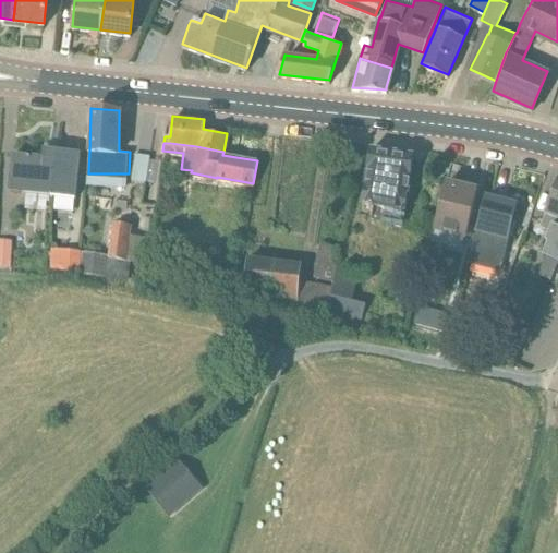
[(361,201),(384,206),(381,219),(402,223),(405,209),(414,153),(370,146),(366,168),(364,184),(361,201)]
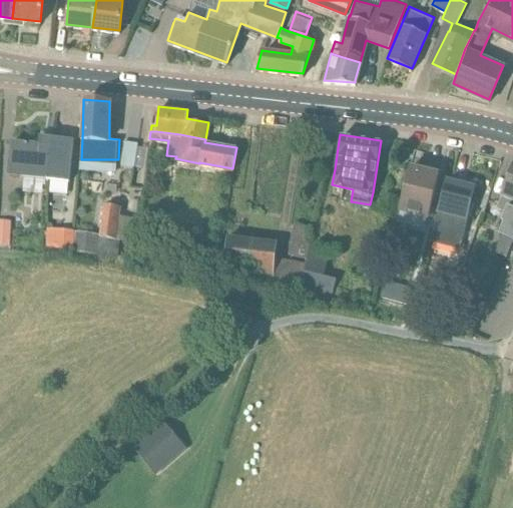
[(50,138),(52,136),(40,135),(39,143),(12,140),(9,173),(44,177),(46,164),(50,138)]
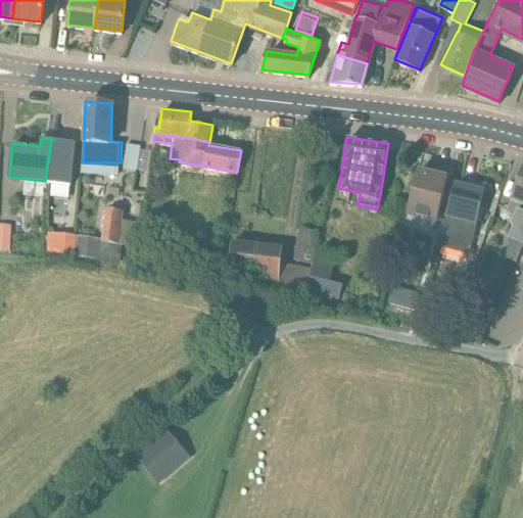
[(75,142),(53,139),(51,141),(47,168),(45,181),(69,184),(75,142)]
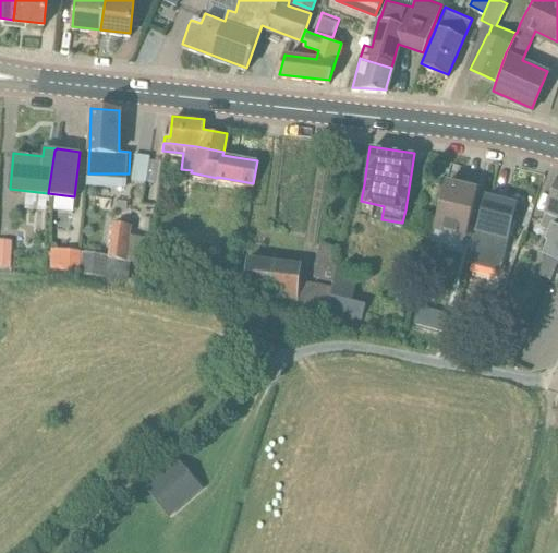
[(148,177),(152,151),(138,148),(135,175),(148,177)]
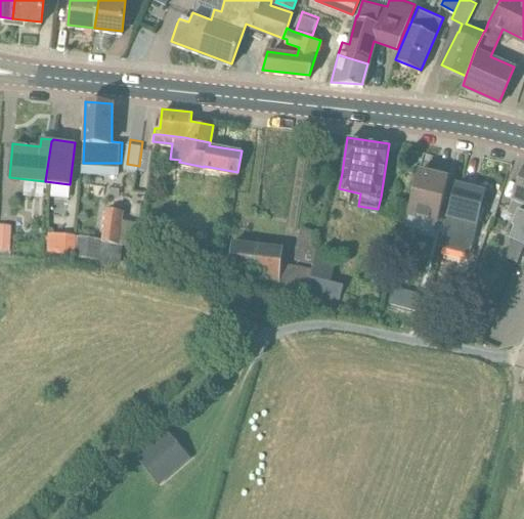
[(517,260),(518,258),(520,252),(523,244),(523,169),(509,206),(517,210),(513,220),(515,221),(509,235),(513,238),(505,254),(517,260)]
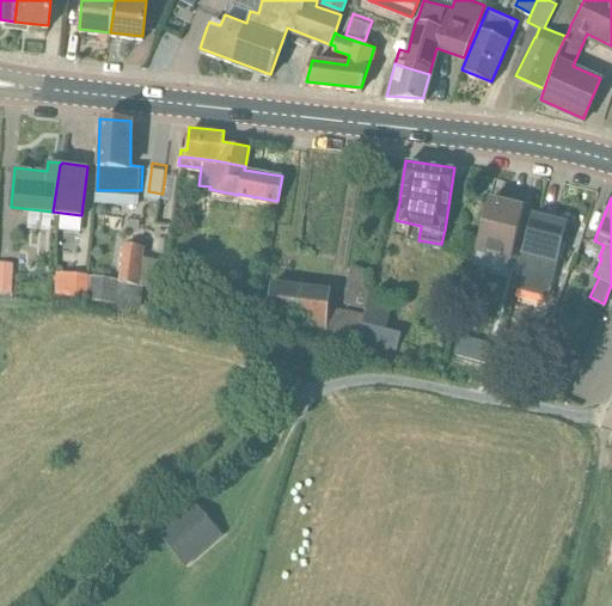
[(510,253),(524,207),(522,207),(521,210),(505,206),(506,202),(505,202),(503,203),(488,199),(476,245),(510,253)]
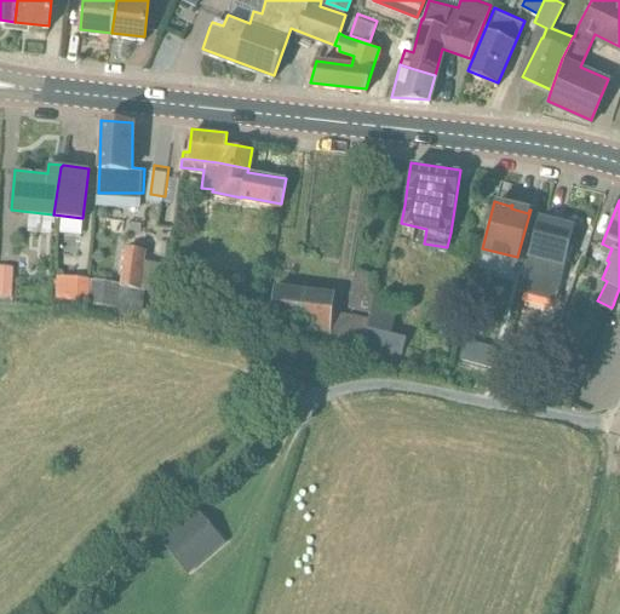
[(541,217),(539,216),(532,250),(524,283),(557,291),(573,225),(562,223),(562,222),(561,221),(560,224),(540,218),(541,217)]
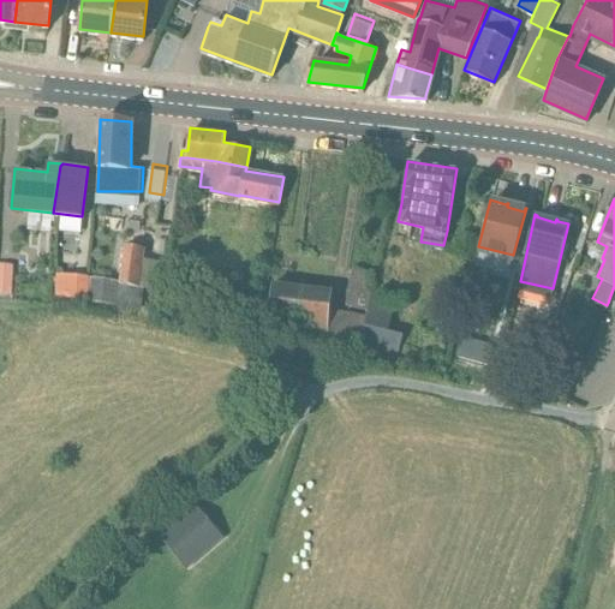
[(124,242),(117,296),(115,302),(137,303),(142,255),(142,244),(124,242)]
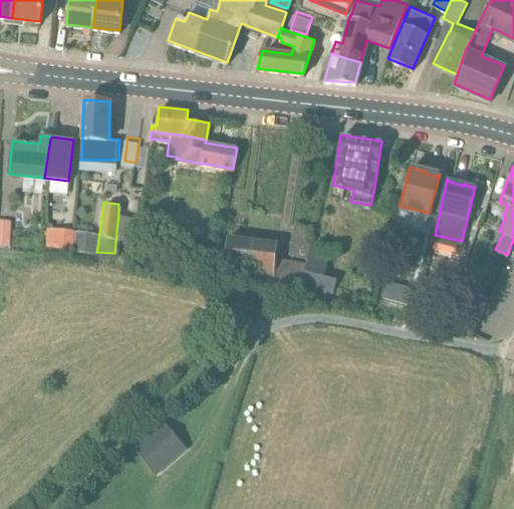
[(0,239),(9,240),(10,220),(0,219),(0,239)]
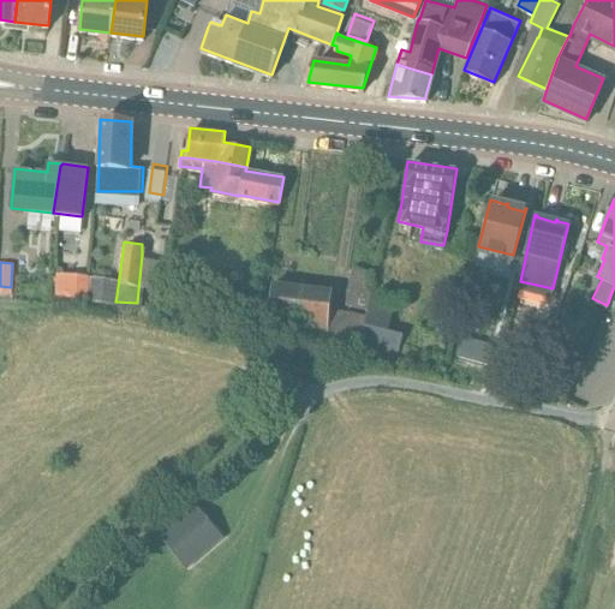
[(376,270),(352,264),(342,302),(366,308),(376,270)]
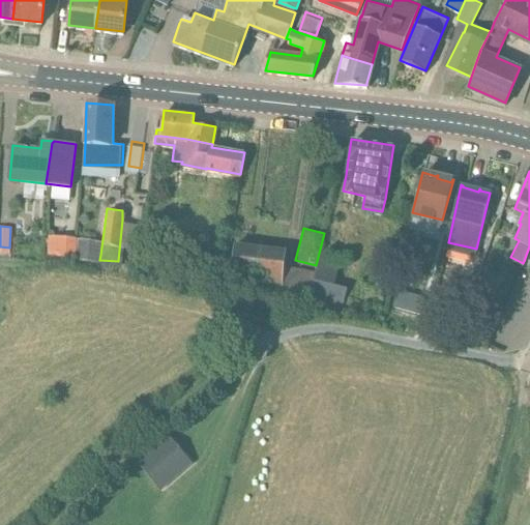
[(49,234),(48,251),(47,255),(76,256),(77,235),(49,234)]
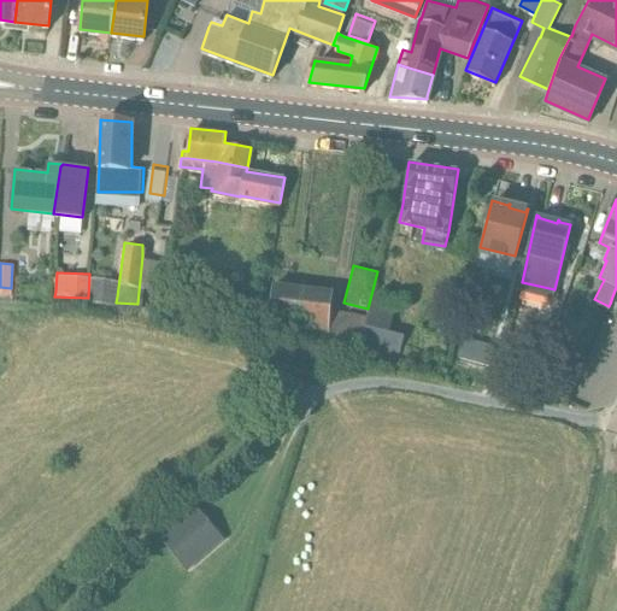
[(92,276),(90,294),(90,298),(115,300),(116,277),(92,276)]
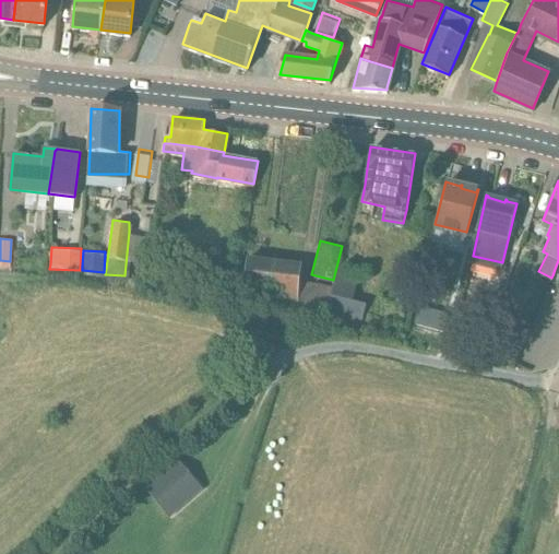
[(248,257),(245,285),(244,297),(261,299),(261,305),(296,309),(295,314),(323,318),(331,284),(300,280),(302,262),(248,257)]
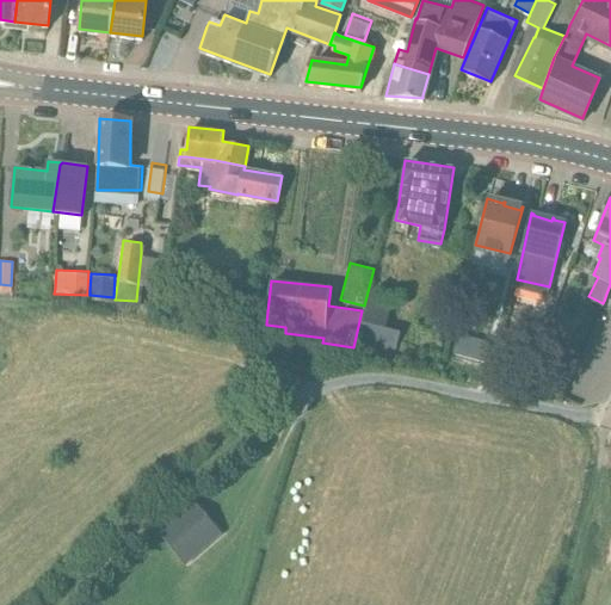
[(362,310),(353,347),(393,353),(400,329),(386,325),(392,300),(370,294),(365,310),(362,310)]
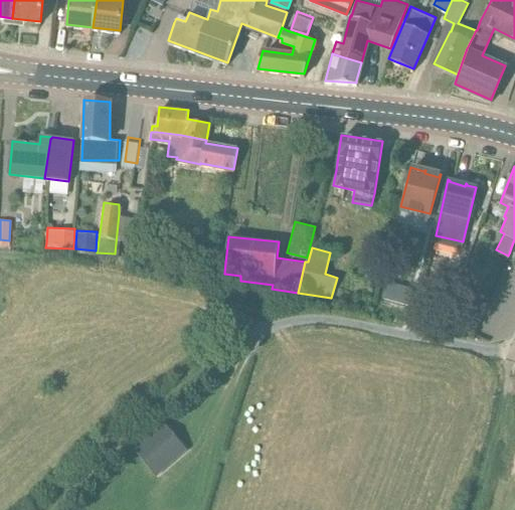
[(505,258),(495,252),(490,266),(500,270),(505,258)]
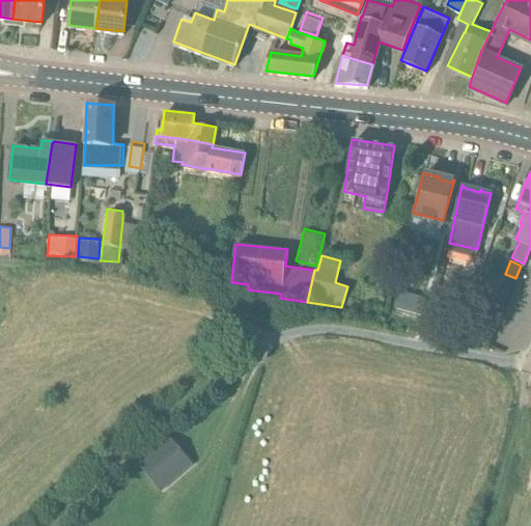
[(420,314),(423,306),(415,304),(418,295),(400,288),(395,306),(420,314)]
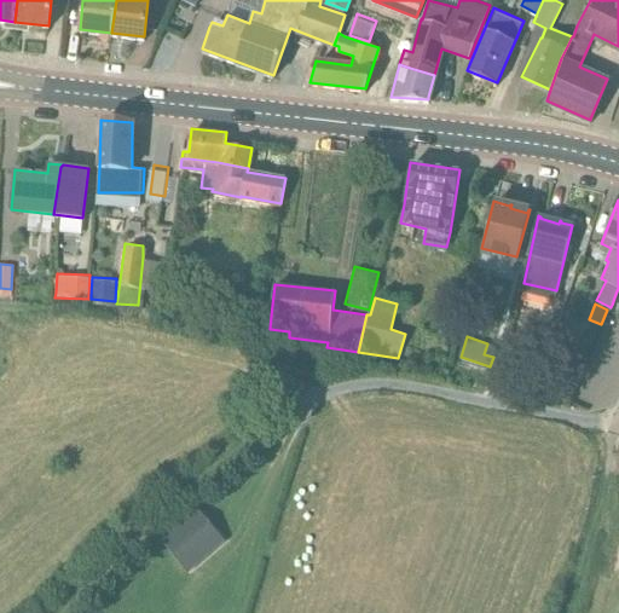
[(186,545),(212,524),(196,507),(171,527),(186,545)]
